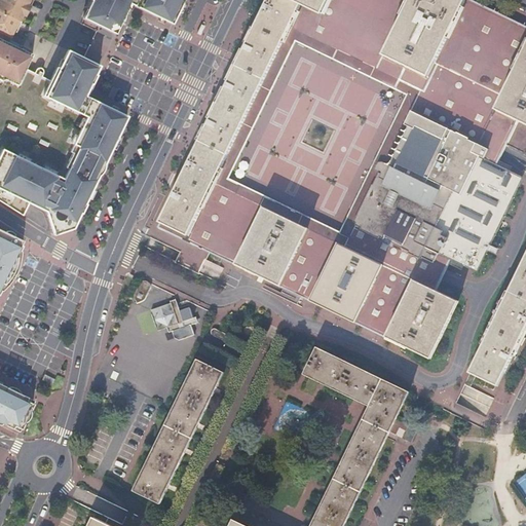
[(0,0),(0,1),(1,3),(0,3),(0,11),(21,22),(24,14),(21,13),(22,11),(28,13),(31,6),(17,0),(0,0)]
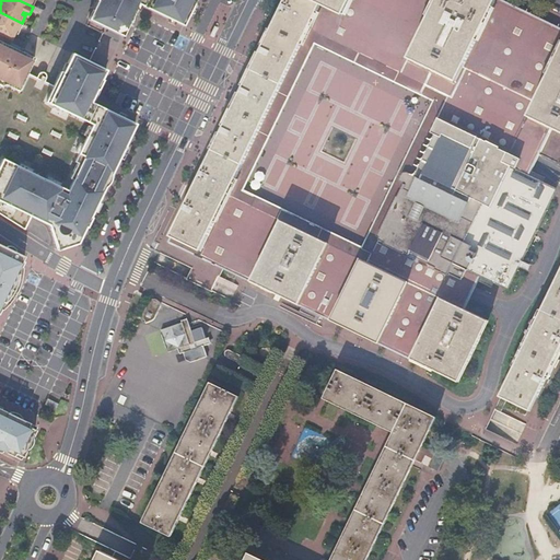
[(96,0),(96,1),(97,2),(89,20),(90,21),(106,30),(121,37),(135,12),(138,6),(183,28),(189,15),(197,0),(96,0)]
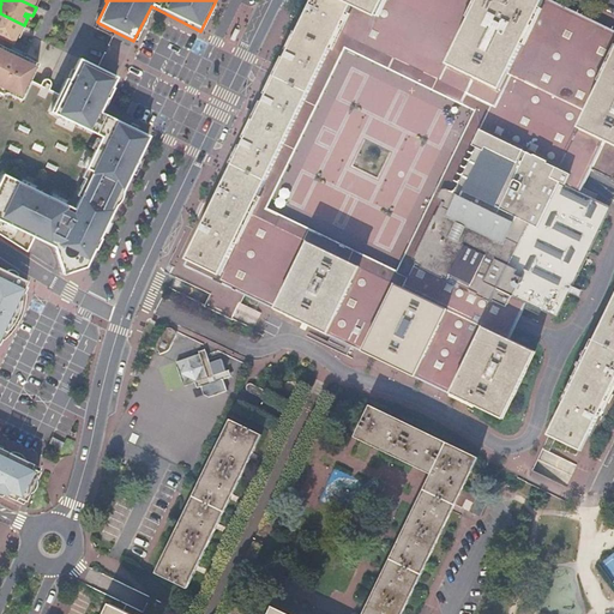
[(338,29),(361,40),(380,0),(307,0),(307,1),(305,7),(299,18),(296,24),(300,25),(290,43),(288,42),(283,50),(280,56),(284,58),(276,74),(272,82),(271,84),(269,88),(266,86),(265,89),(258,103),(262,104),(294,120),(304,101),(307,94),(329,50),(337,31),(338,29)]
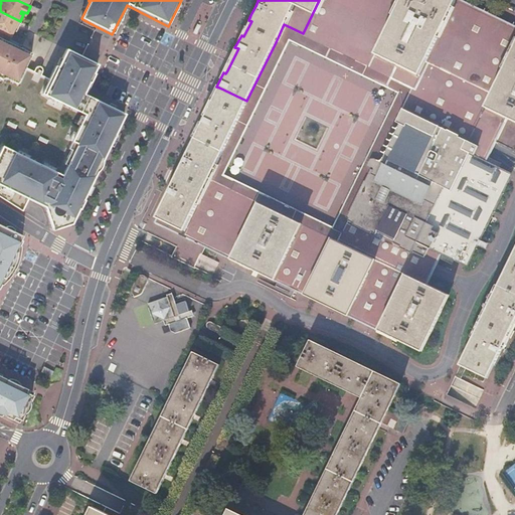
[(399,80),(410,87),(405,100),(427,111),(465,34),(478,7),(470,4),(462,0),(331,0),(313,38),(399,80)]
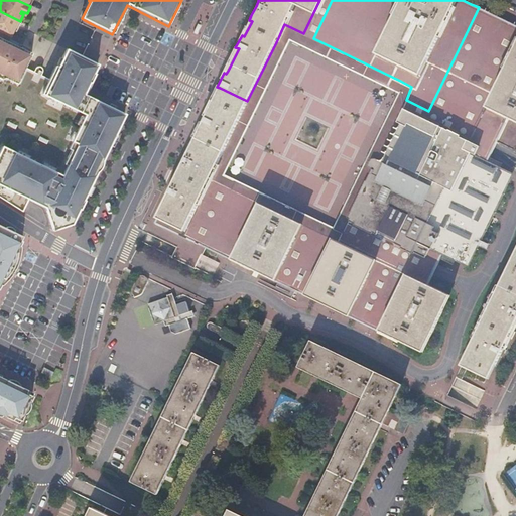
[(0,31),(6,34),(11,37),(14,30),(11,29),(13,26),(18,29),(21,22),(20,21),(0,11),(0,31)]
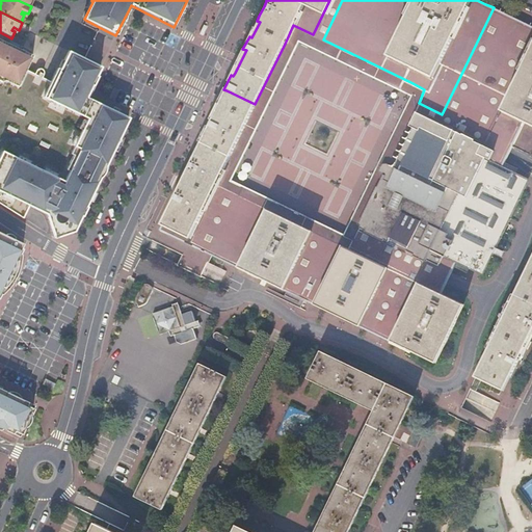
[(496,84),(525,23),(504,14),(480,62),(483,64),(478,75),(496,84)]
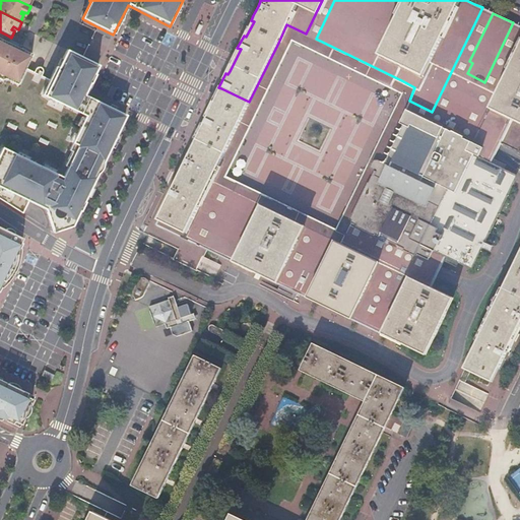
[(305,36),(306,34),(286,24),(285,26),(305,36)]
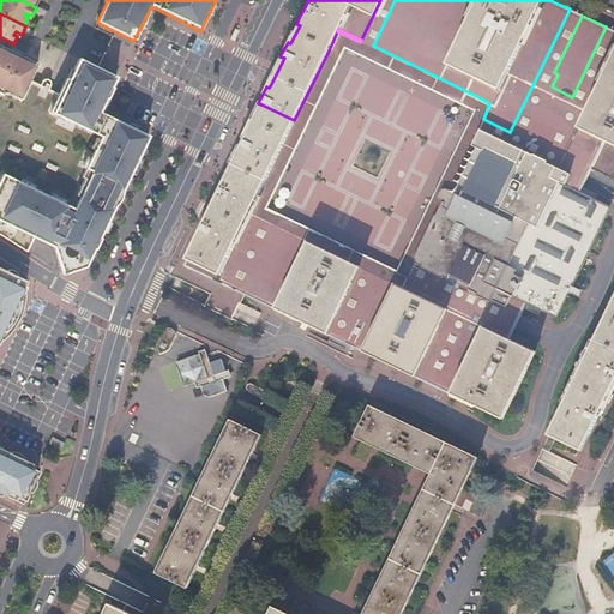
[(426,239),(443,202),(449,191),(450,188),(477,130),(483,119),(489,103),(476,96),(373,46),(361,40),(360,42),(337,31),(329,50),(307,94),(304,101),(294,120),(288,136),(283,144),(278,154),(250,216),(259,220),(263,221),(271,226),(290,235),(342,260),(361,269),(366,271),(371,274),(372,274),(402,288),(407,277),(414,264),(426,239)]
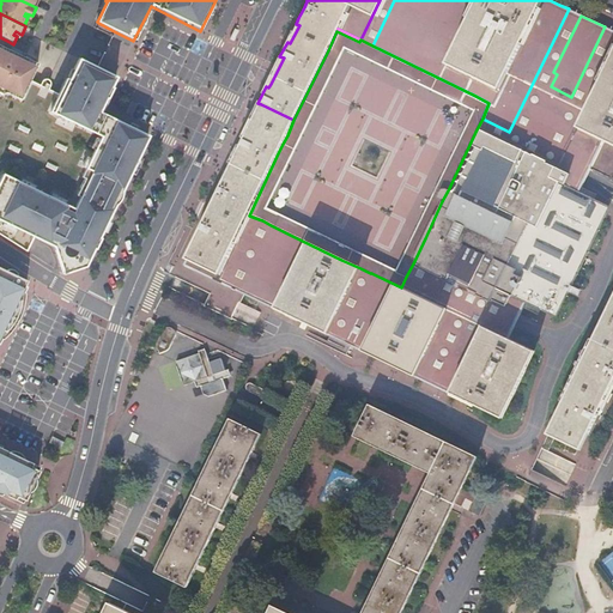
[(612,143),(612,44),(605,62),(559,156),(583,167),(577,178),(583,181),(604,139),(612,143)]
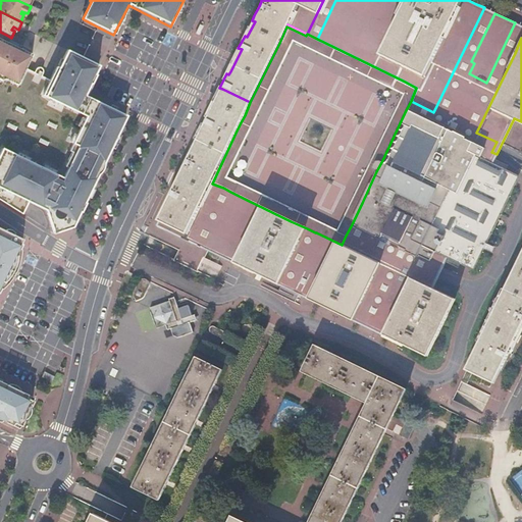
[(0,199),(22,214),(29,202),(45,210),(53,233),(72,225),(74,222),(87,197),(98,173),(107,155),(113,142),(119,131),(125,118),(84,97),(90,84),(98,66),(84,59),(67,51),(58,68),(56,67),(50,81),(42,76),(43,73),(43,72),(43,70),(43,69),(42,68),(40,67),(38,68),(36,69),(36,71),(35,72),(27,69),(33,55),(17,47),(18,45),(10,42),(9,44),(8,43),(3,41),(0,47),(0,199)]
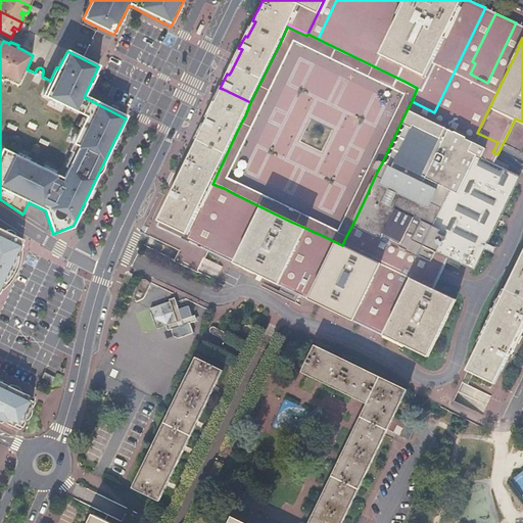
[(466,127),(484,88),(464,78),(445,116),(466,127)]
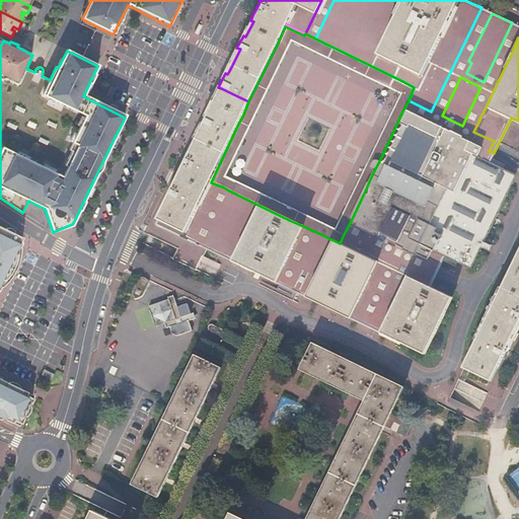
[(213,105),(208,117),(235,130),(239,122),(243,115),(248,101),(221,88),(215,102),(213,105)]
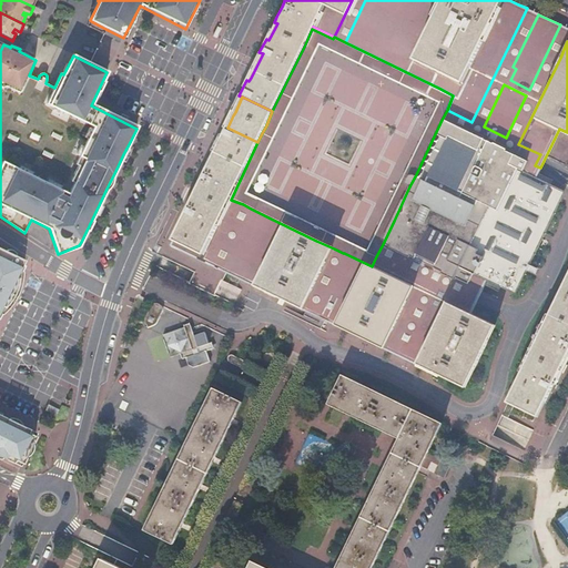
[(473,135),(442,120),(416,174),(415,176),(445,192),(473,135)]
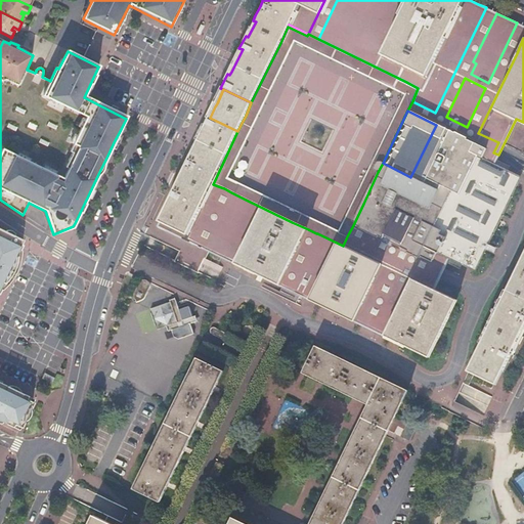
[(158,227),(193,245),(221,187),(213,184),(237,131),(210,118),(207,117),(205,122),(202,128),(201,128),(199,131),(198,133),(193,142),(195,144),(192,151),(189,156),(188,155),(179,172),(177,177),(180,179),(177,184),(176,188),(173,187),(165,204),(164,206),(167,208),(159,224),(158,227)]
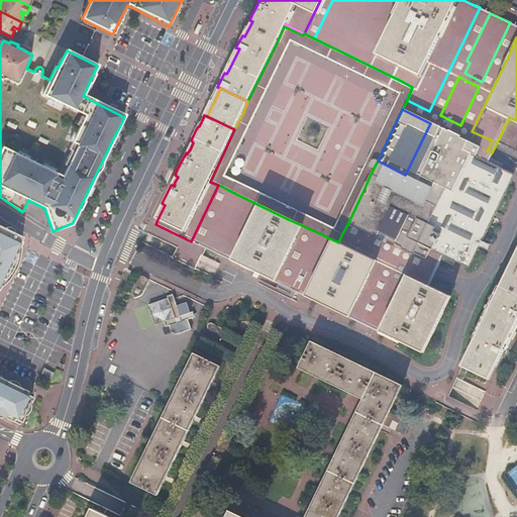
[(439,175),(457,136),(437,126),(412,178),(415,179),(417,176),(426,180),(430,171),(439,175)]
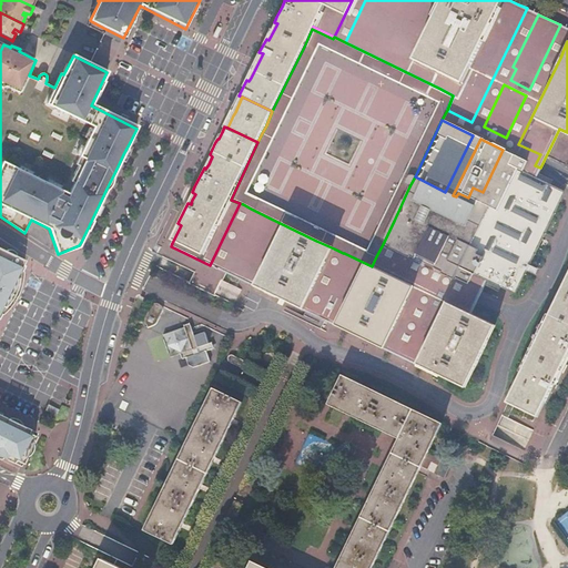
[(560,193),(559,192),(560,190),(523,172),(527,161),(514,154),(490,202),(485,200),(480,209),(476,206),(470,216),(476,219),(469,230),(476,233),(454,279),(466,284),(470,275),(484,282),(485,279),(511,291),(514,292),(519,280),(518,279),(531,249),(534,250),(540,236),(539,235),(553,205),(555,206),(560,193)]
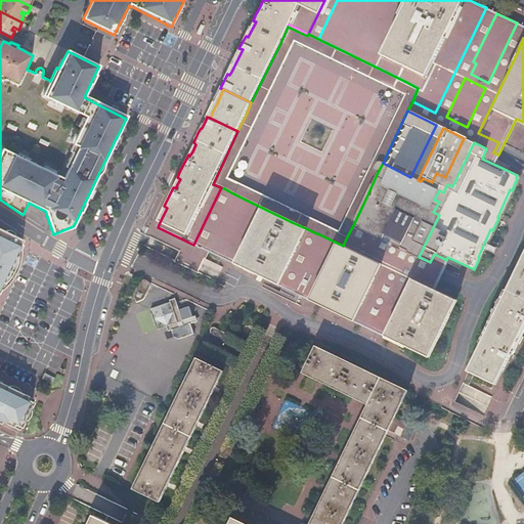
[(363,204),(353,225),(381,238),(406,185),(378,172),(363,204)]
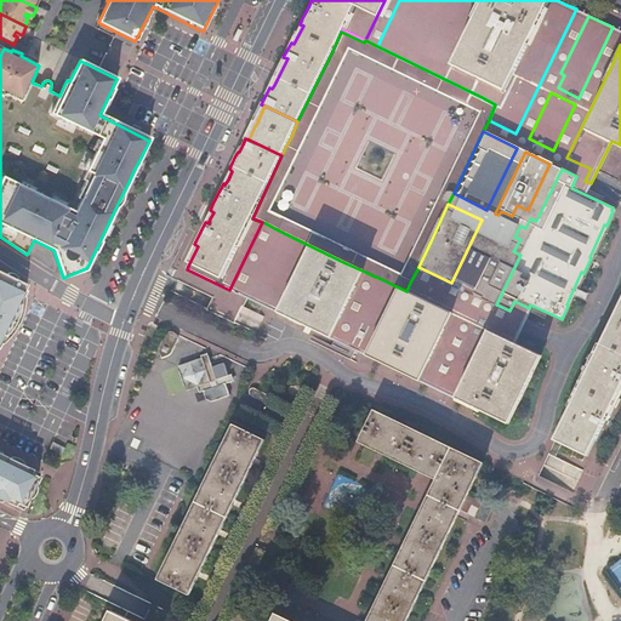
[(493,226),(490,224),(460,286),(485,300),(507,254),(496,248),(502,237),(491,231),(493,226)]
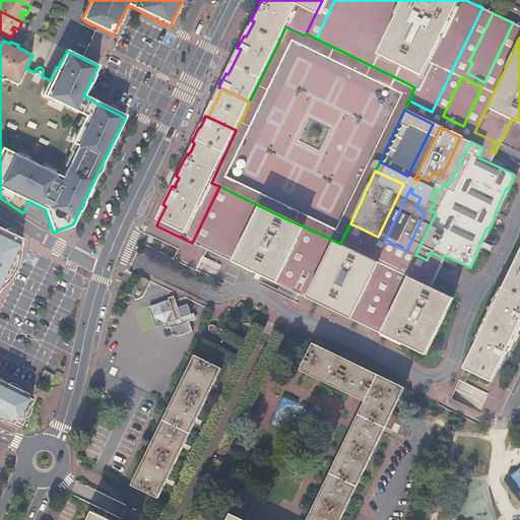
[(495,216),(508,189),(506,188),(494,215),(495,216)]
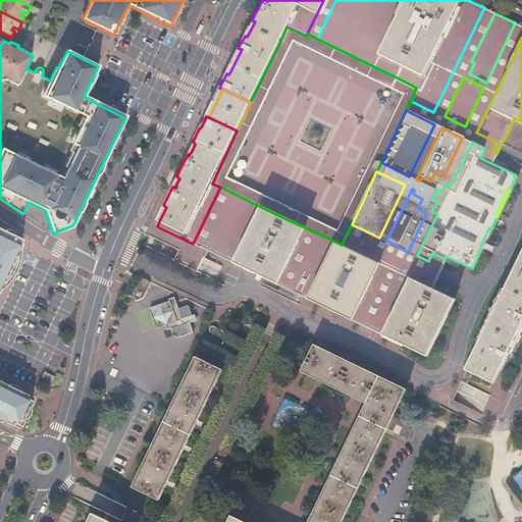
[(230,192),(204,249),(206,250),(224,258),(280,285),(293,261),(307,228),(291,221),(247,200),(230,192)]
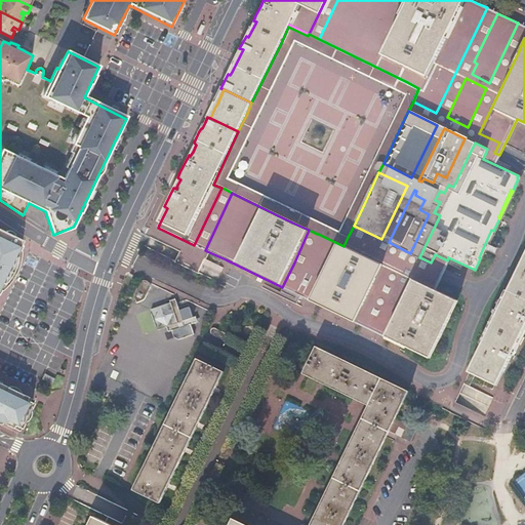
[(479,257),(480,258),(493,231),(491,230),(479,257)]
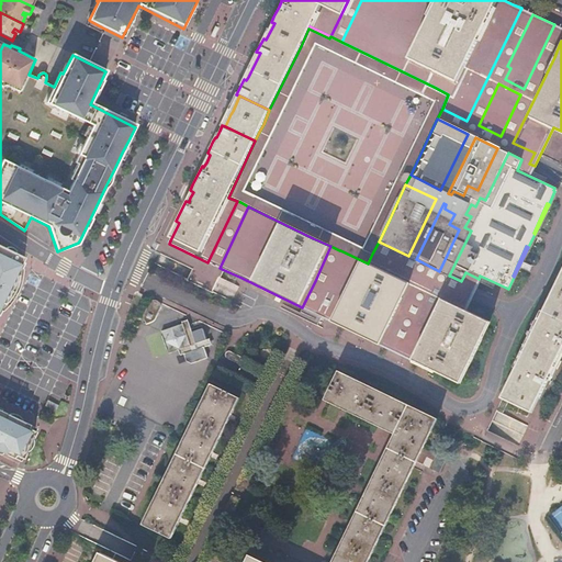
[(24,258),(23,257),(2,247),(0,251),(22,262),(24,258)]
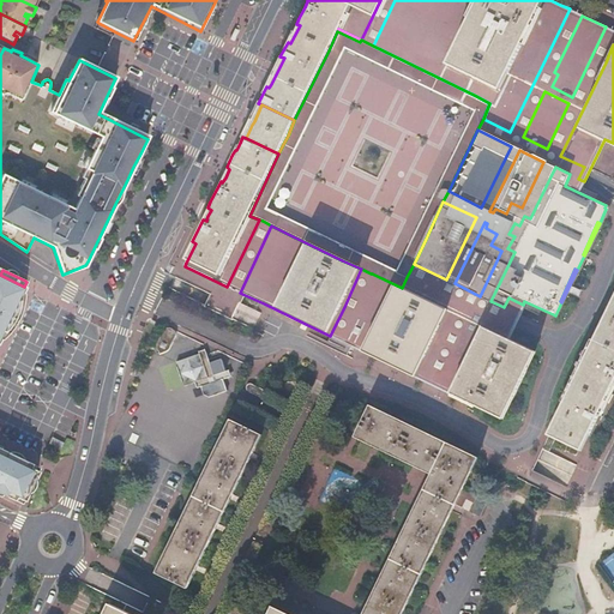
[(402,288),(372,274),(339,341),(425,381),(462,304),(407,277),(402,288)]
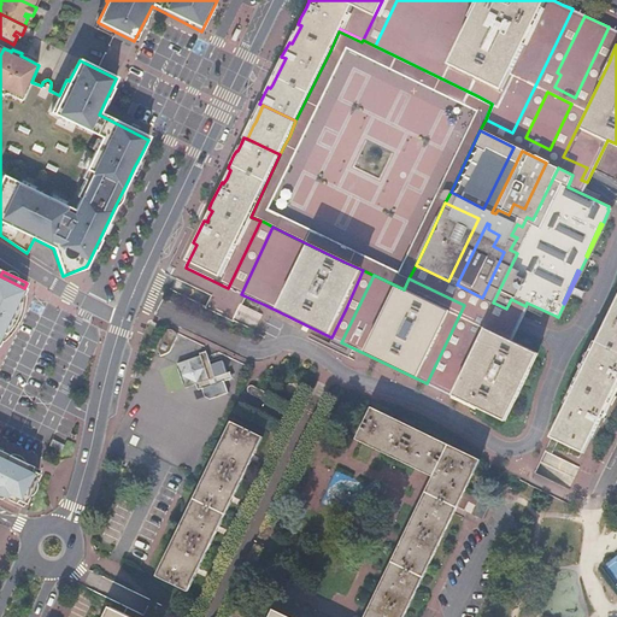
[(0,342),(3,338),(6,329),(10,330),(11,328),(9,327),(16,310),(19,311),(21,307),(18,306),(27,289),(24,288),(0,276),(0,277),(0,342)]
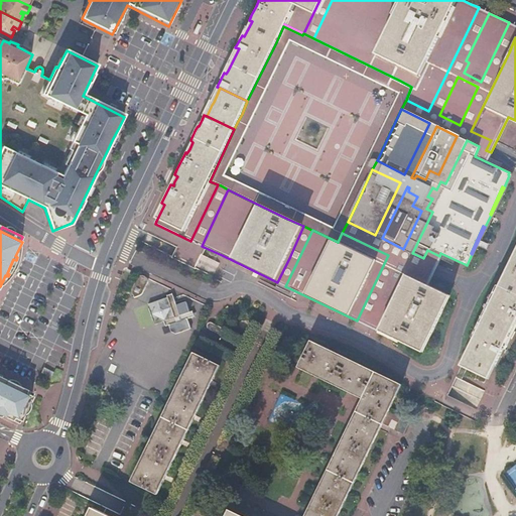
[(489,378),(515,323),(515,253),(462,366),(489,378)]
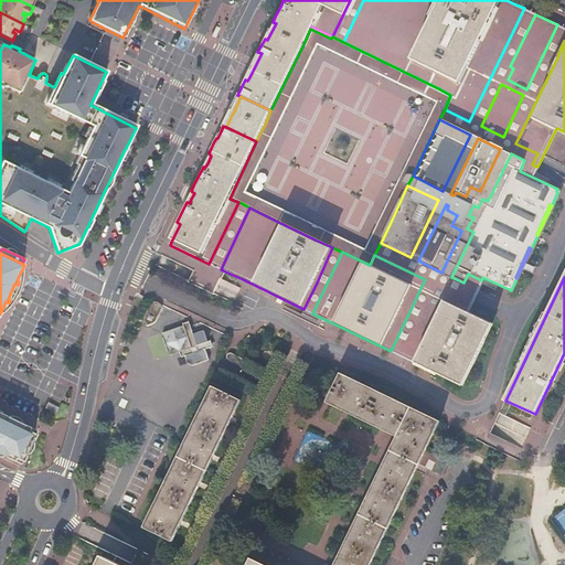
[(467,311),(471,301),(434,284),(400,355),(436,373),(437,371),(461,382),(489,324),(467,313),(468,312),(467,311)]
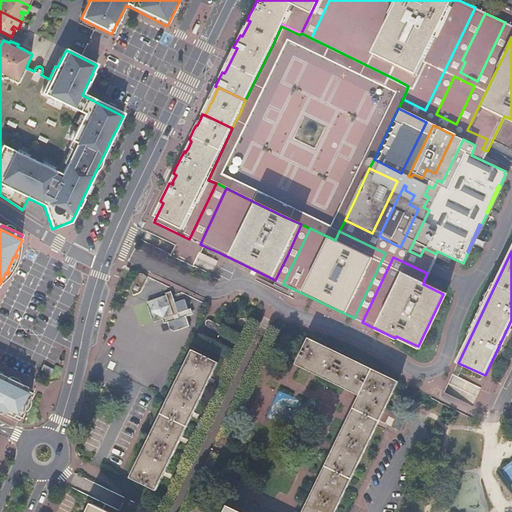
[(130,286),(133,293),(139,291),(146,278),(144,273),(138,270),(130,286)]
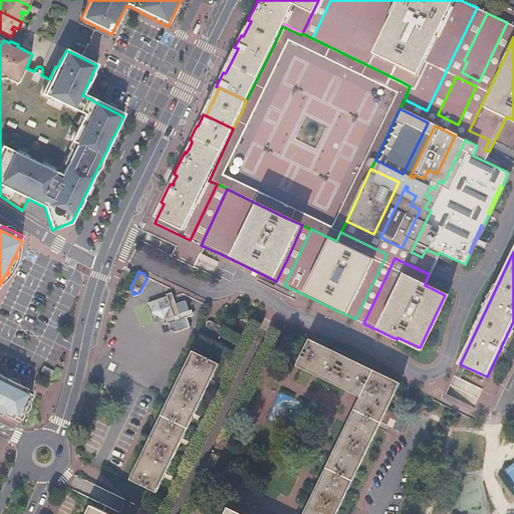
[(167,294),(148,301),(154,321),(166,317),(170,328),(176,331),(189,326),(186,317),(190,315),(183,297),(174,300),(174,299),(169,301),(167,294)]
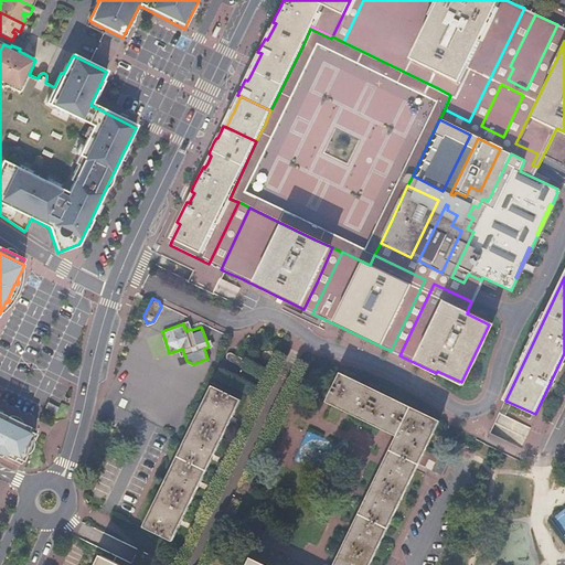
[(437,371),(436,373),(460,384),(461,382),(437,371)]
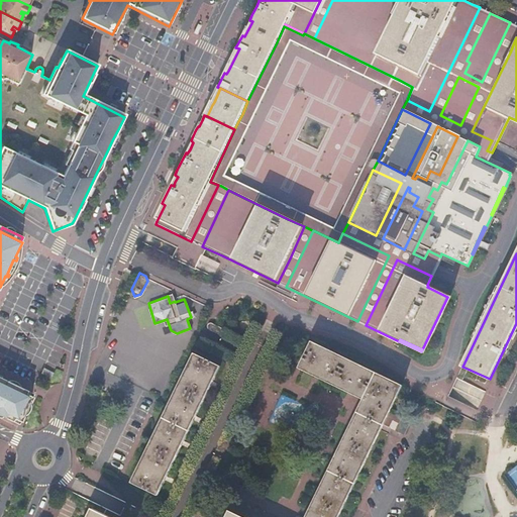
[(390,412),(403,386),(402,385),(311,341),(298,368),(363,399),(327,473),(305,516),(242,516),(228,510),(225,516),(365,516),(366,514),(356,510),(352,516),(338,516),(365,462),(383,425),(384,423),(390,412)]
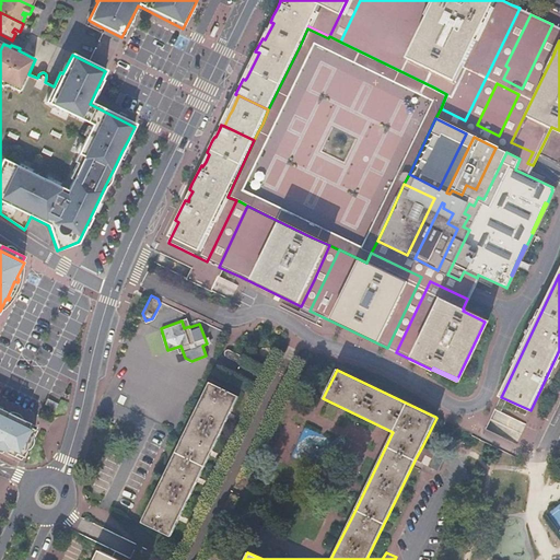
[(171,536),(238,397),(209,383),(141,522),(171,536)]
